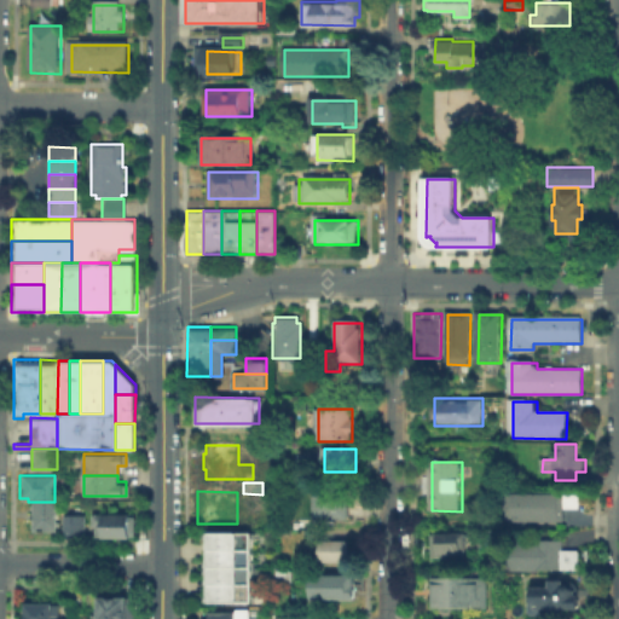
[(316,492),(350,492),(350,520),(316,520),(316,492)]
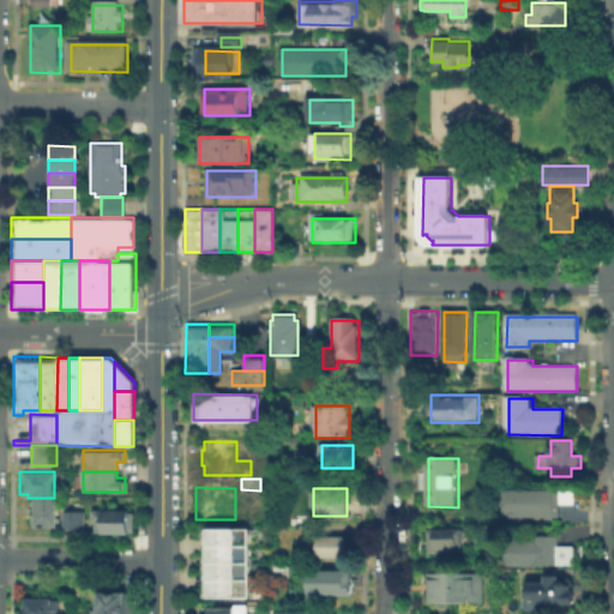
[(561,516),(507,516),(507,491),(577,492),(577,504),(561,504),(561,516)]
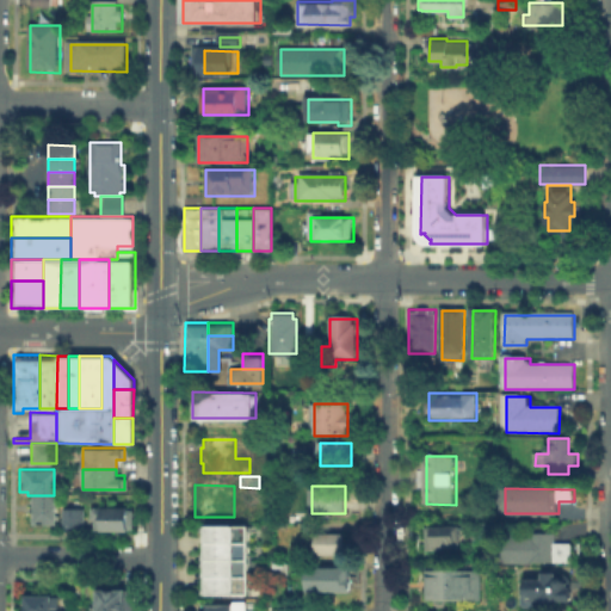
[(30,511),(28,511),(28,505),(30,505),(30,495),(54,495),(53,523),(30,522),(30,511)]
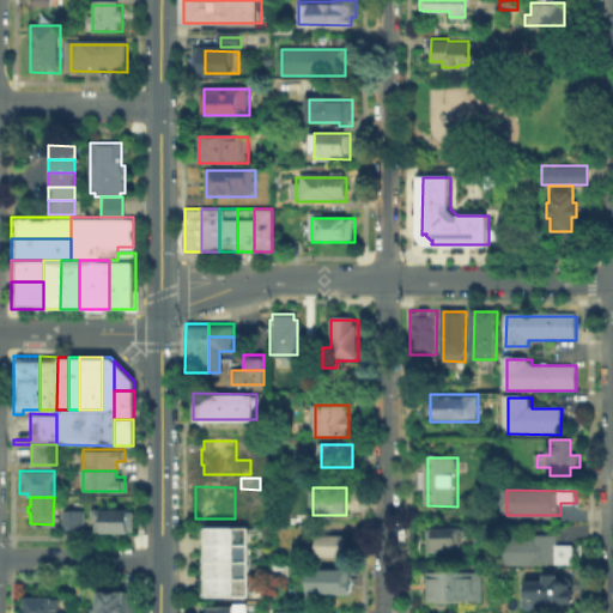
[(584,505),(557,504),(557,519),(583,520),(584,505)]
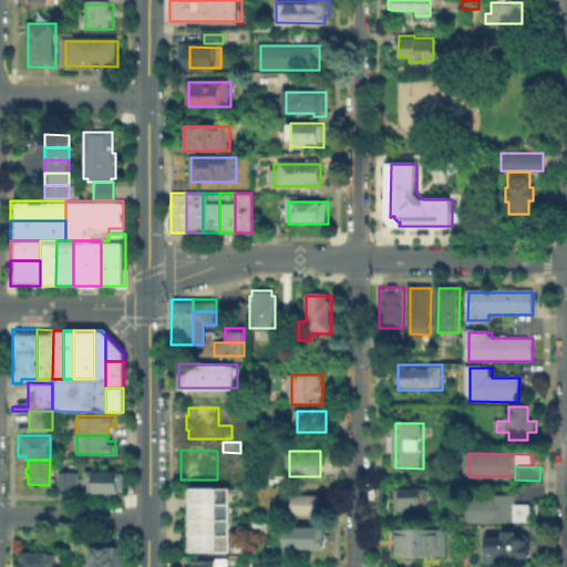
[(86,491),(86,481),(82,480),(82,470),(122,470),(121,491),(86,491)]
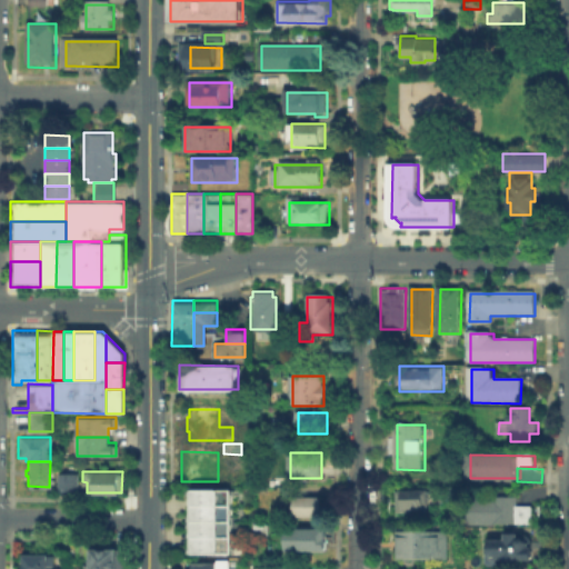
[(55,491),(55,472),(77,472),(77,492),(55,491)]
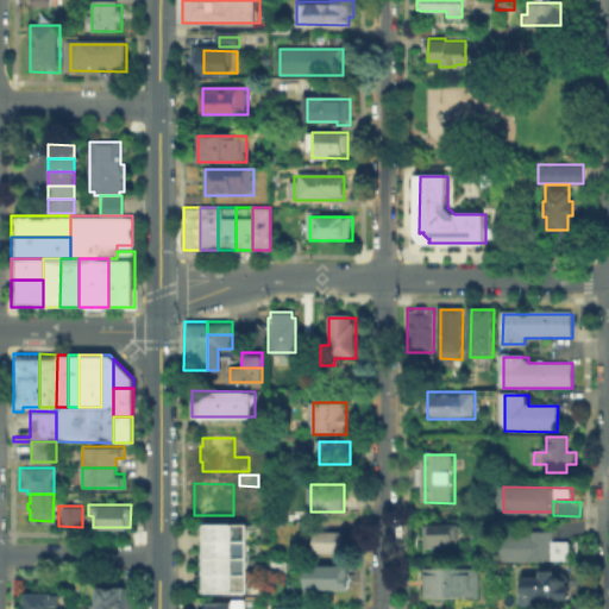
[(199,540),(199,522),(246,522),(245,540),(199,540)]
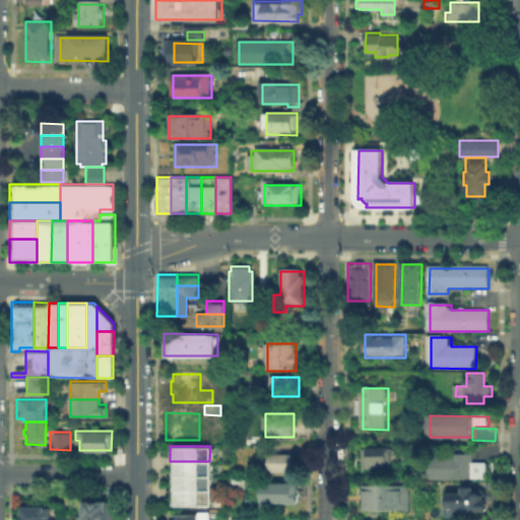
[(364,468),(365,449),(394,450),(394,469),(364,468)]
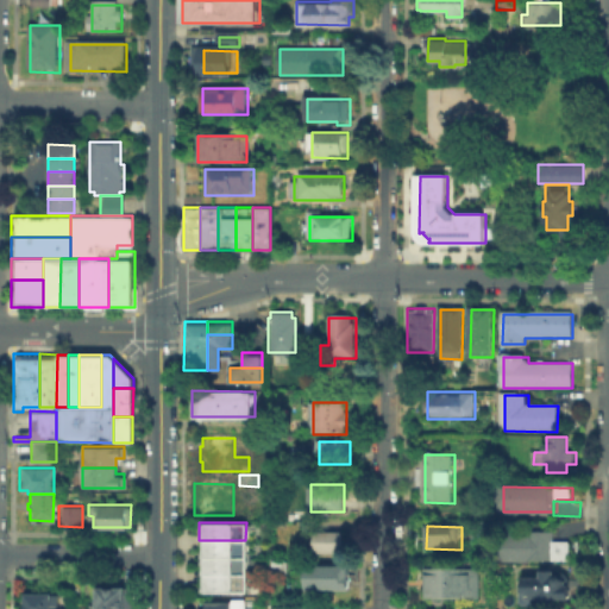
[(569,560),(497,560),(497,531),(552,531),(552,540),(569,540),(569,560)]
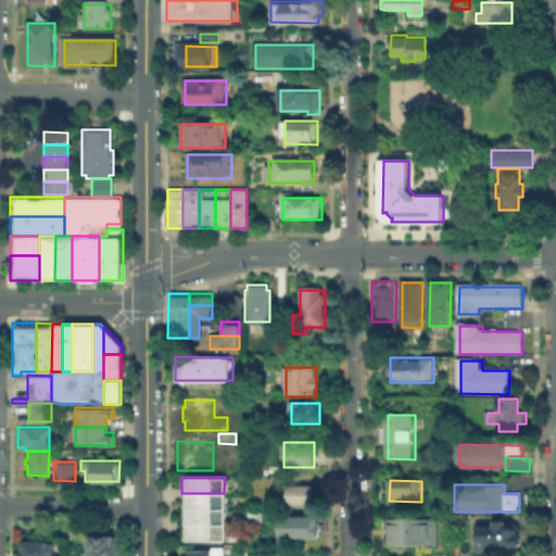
[(289,507),(289,489),(315,489),(315,507),(289,507)]
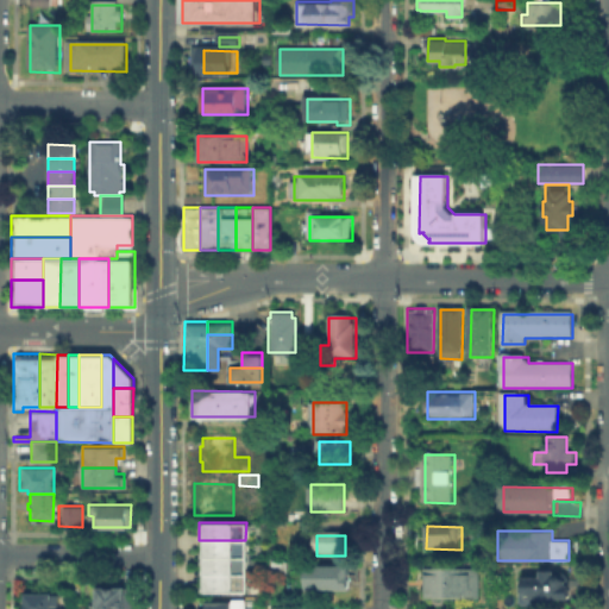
[(199,557),(199,540),(245,540),(245,557),(199,557)]
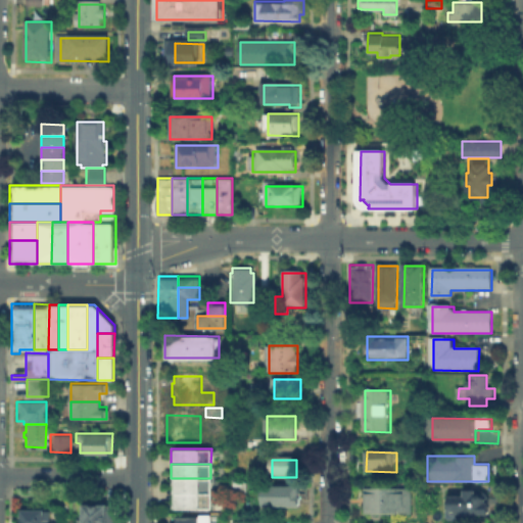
[(171,492),(171,478),(210,478),(210,492),(171,492)]
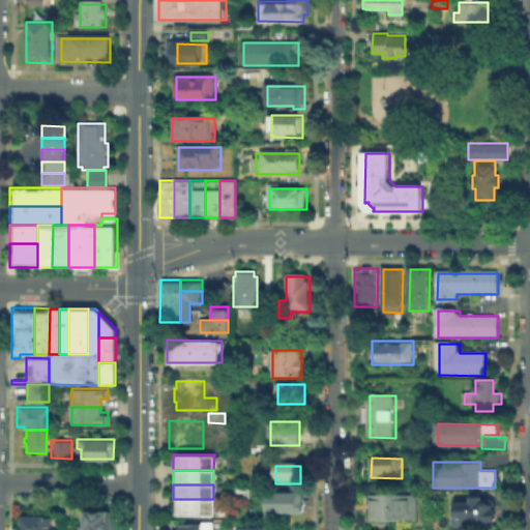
[(373,521),(373,494),(417,495),(417,521),(373,521)]
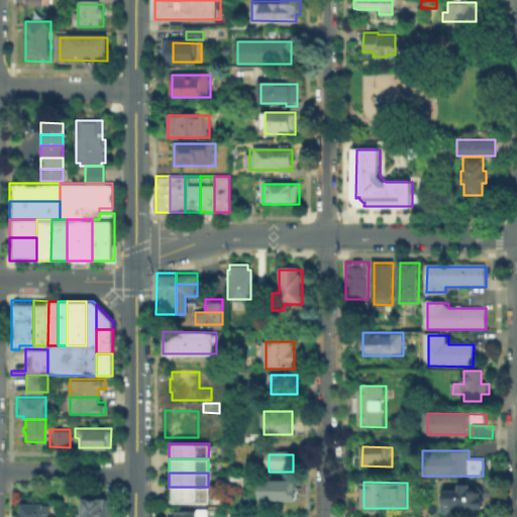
[(297,485),(297,500),(264,500),(264,484),(297,485)]
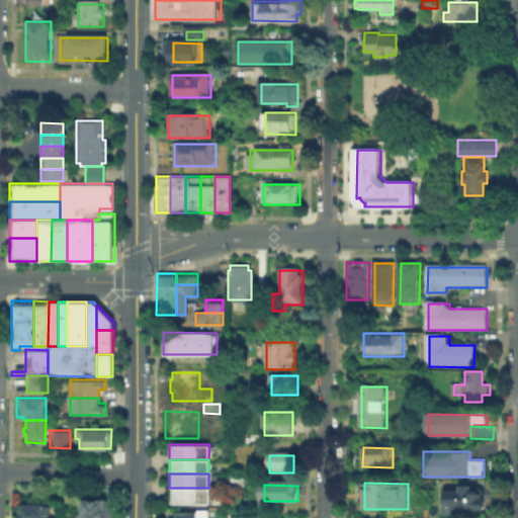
[(169,503),(169,488),(208,488),(208,503),(169,503)]
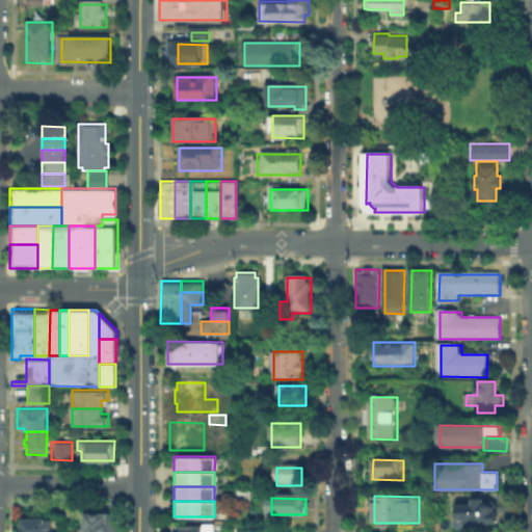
[(461,506),(499,506),(499,525),(461,525),(461,506)]
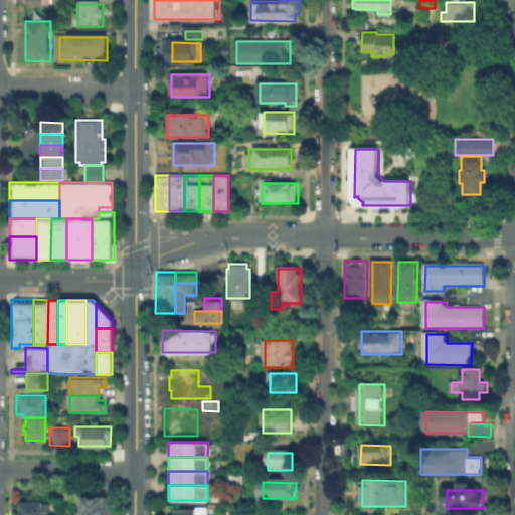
[(82,514),(83,497),(110,497),(109,514),(82,514)]
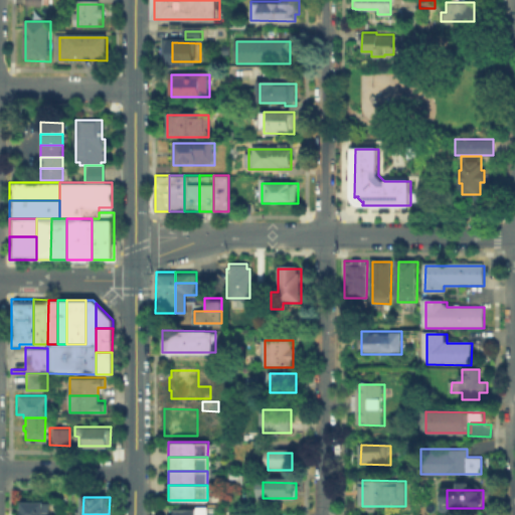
[(23,514),(23,502),(50,502),(50,514),(23,514)]
